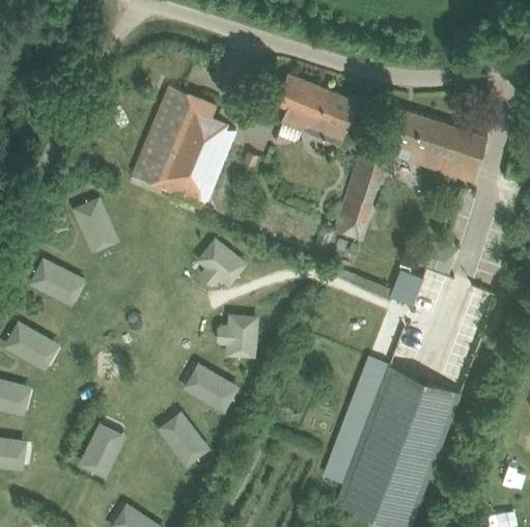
[(358,104),(286,75),(274,104),(286,108),(280,122),(340,147),(358,104)]
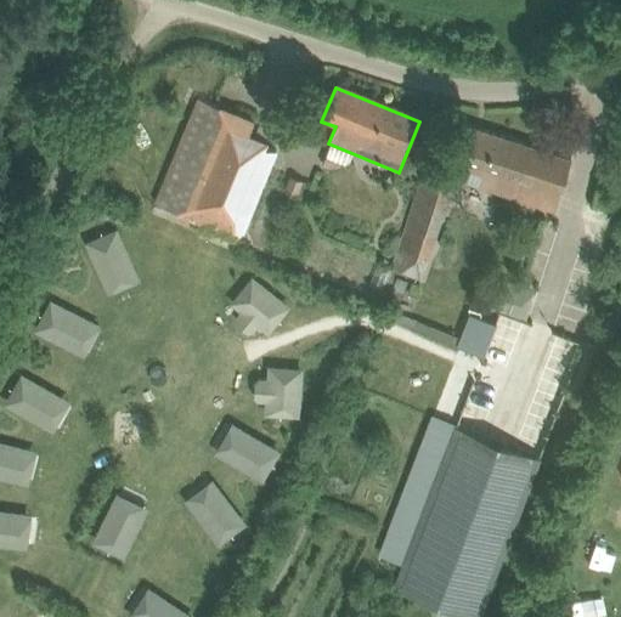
[(153,207),(176,215),(203,225),(242,241),(277,153),(265,148),(267,141),(249,134),(254,120),(196,98),(153,207)]
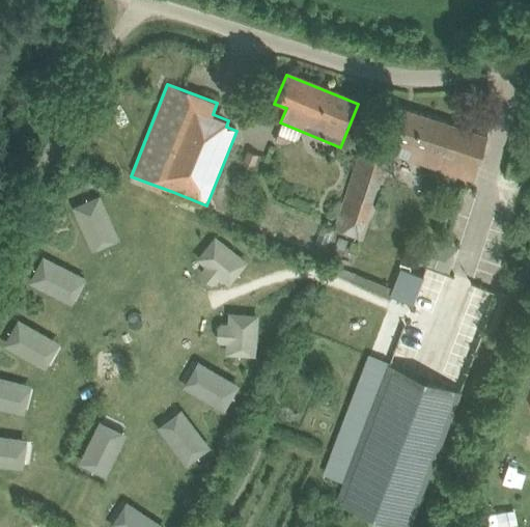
[(384,137),(379,151),(385,154),(472,182),(486,138),(392,107),(383,137),(384,137)]
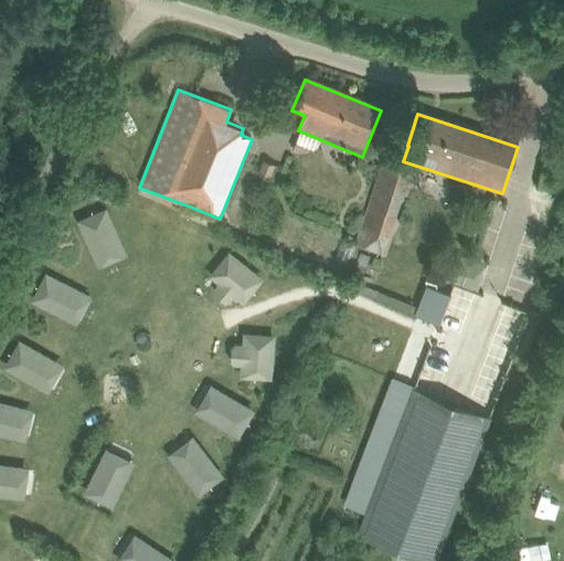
[(276,169),(264,163),(259,175),(272,180),(276,169)]
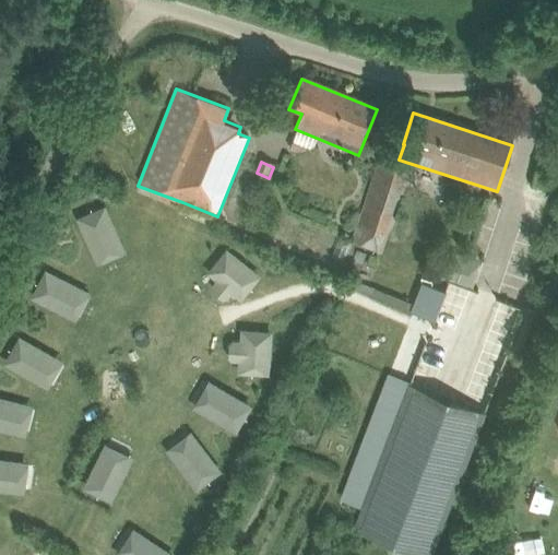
[(356,232),(351,247),(375,256),(380,239),(388,217),(363,210),(356,232)]
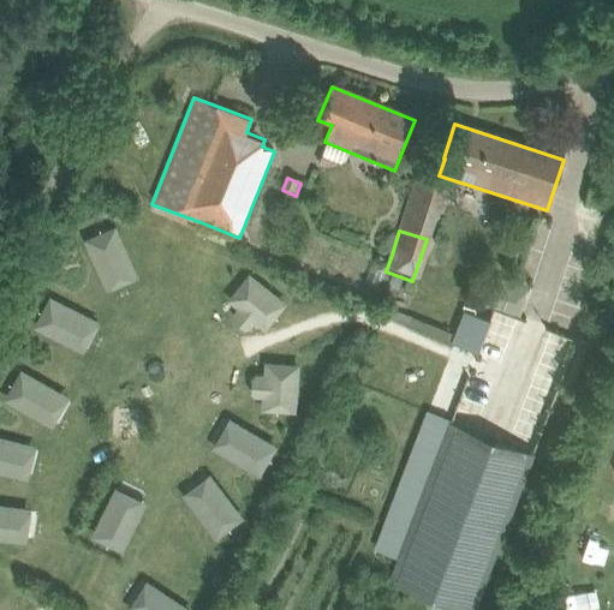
[(251,275),(226,301),(258,333),(284,306),(251,275)]
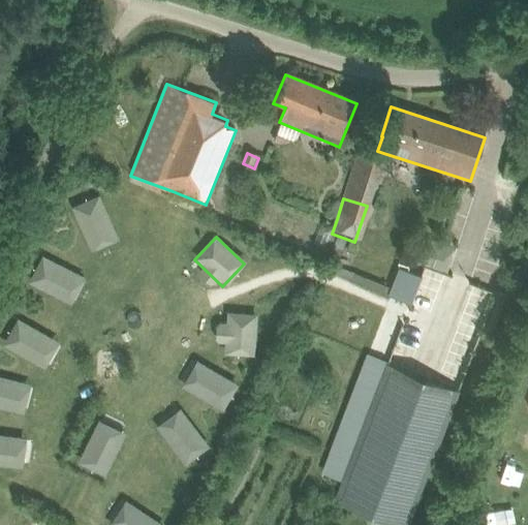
[(397,267),(394,276),(416,284),(420,275),(397,267)]
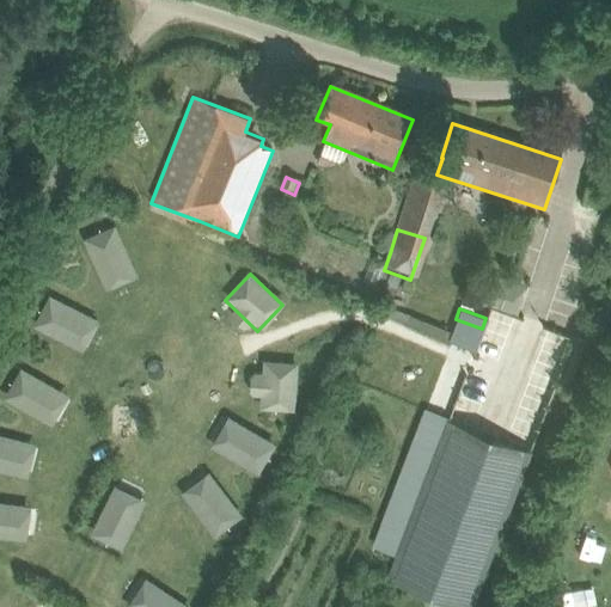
[(531,347),(560,357),(567,339),(539,327),(531,347)]
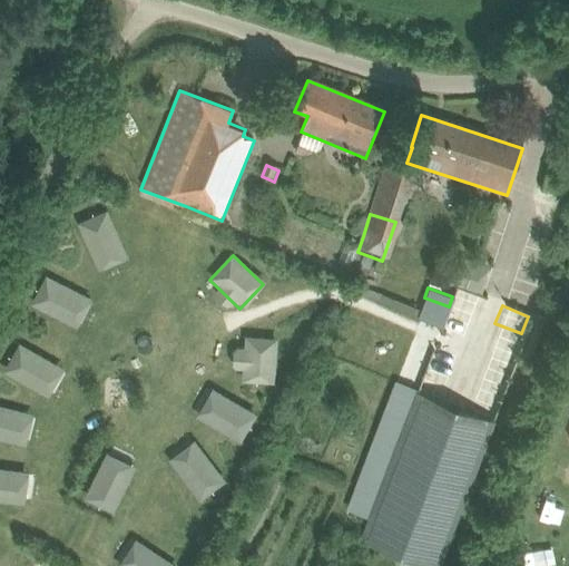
[(242,384),(275,383),(274,339),(242,339),(242,384)]
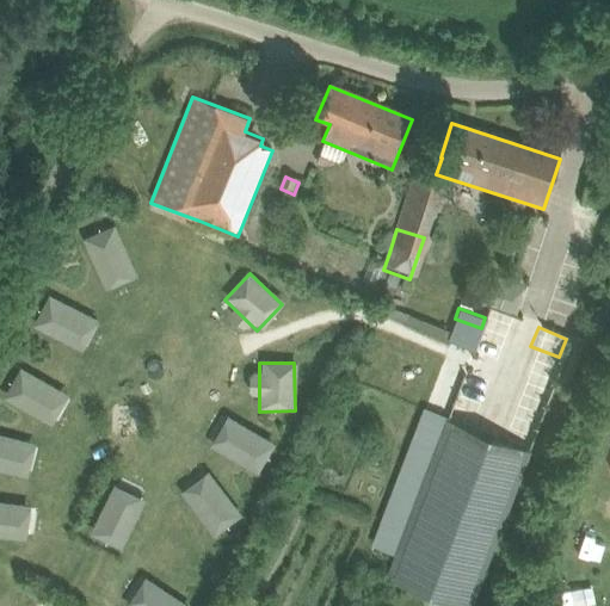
[(263,475),(278,444),(226,416),(209,447),(263,475)]
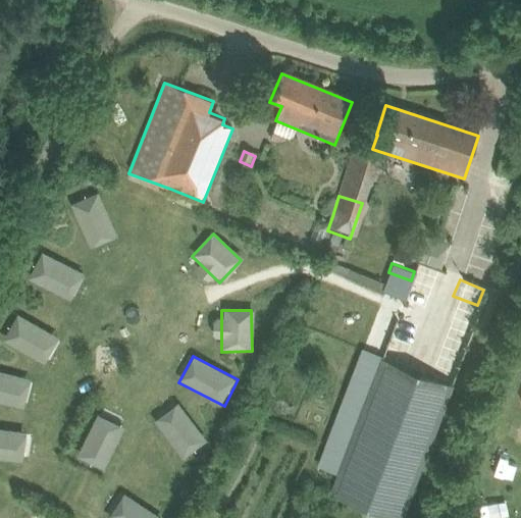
[(358,416),(329,493),(394,517),(400,517),(451,383),(418,371),(416,379),(359,358),(340,409),(358,416)]
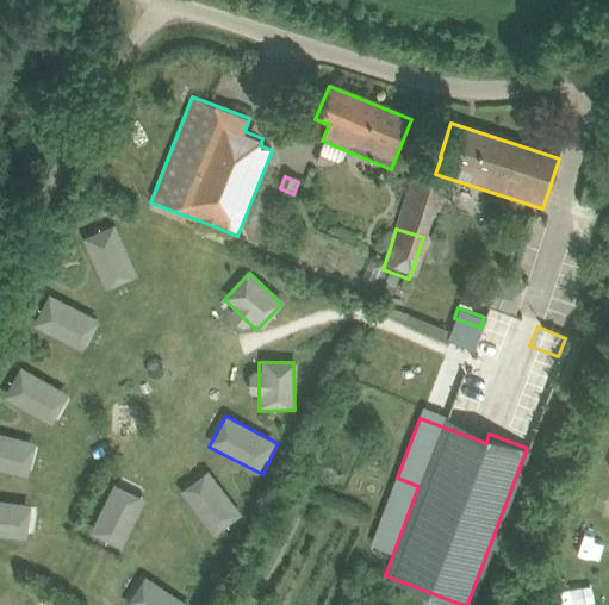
[(206,472),(178,497),(216,538),(244,513),(206,472)]
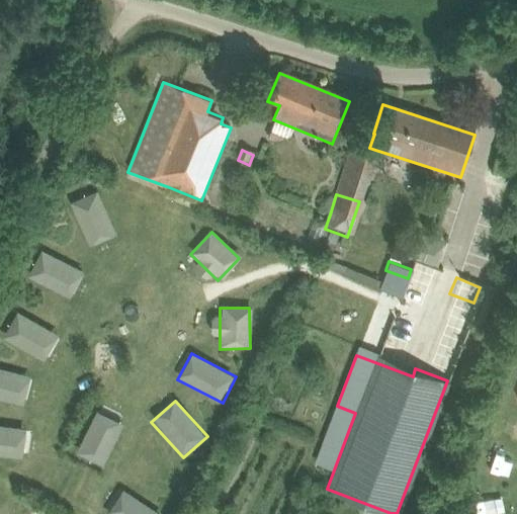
[(501,436),(516,441),(516,422),(507,420),(501,436)]
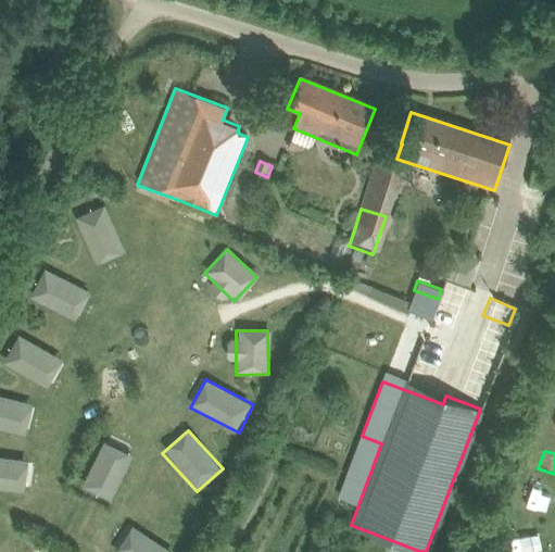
[(525,506),(543,514),(551,494),(533,487),(525,506)]
